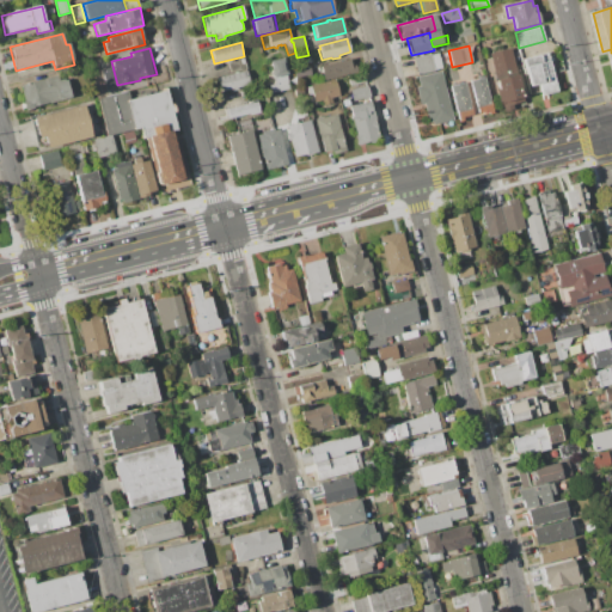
[(489,54),(510,49),(518,74),(496,80),(489,54)]
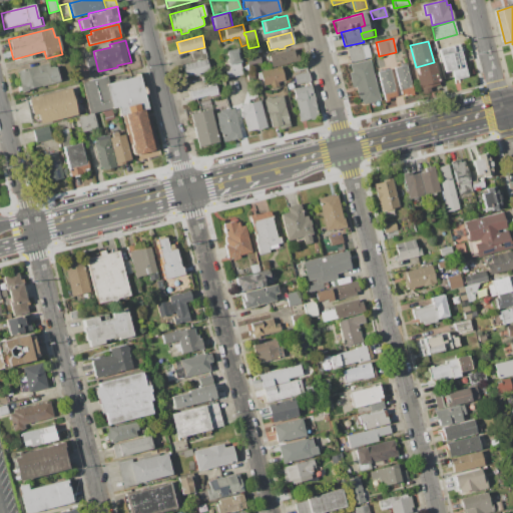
[(351,65),(347,49),(361,45),(361,46),(368,44),(371,57),(365,59),(365,61),(351,65)]
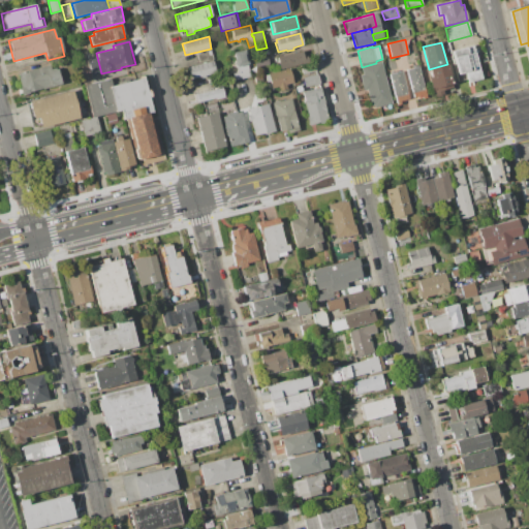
[(452,52),(473,45),(481,80),(468,83),(466,73),(458,75),(452,52)]
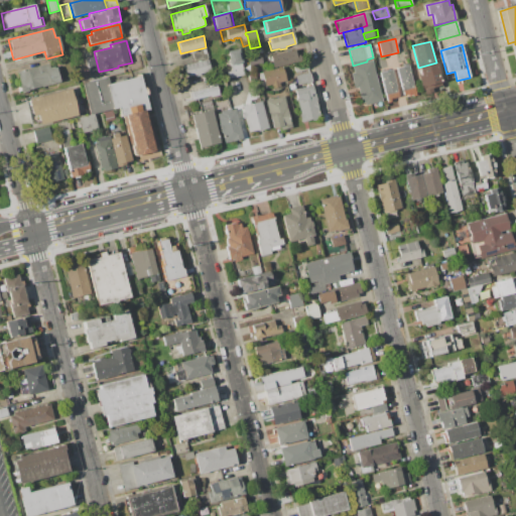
[(260,46),(262,54),(261,54),(251,57),(249,49),(260,46)]
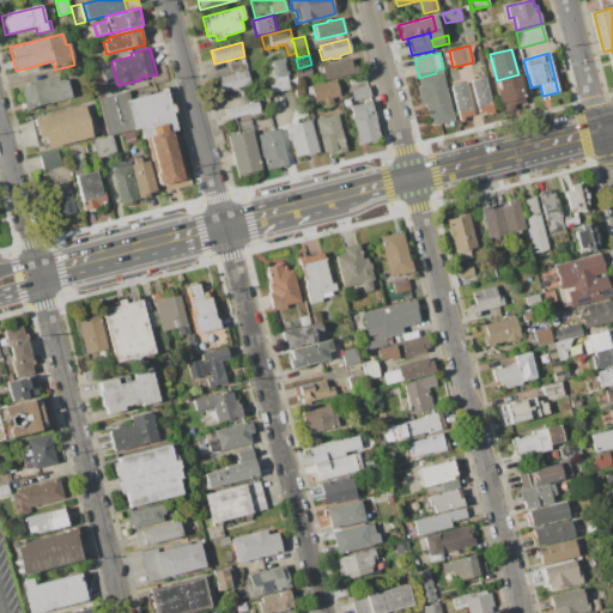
[(269,61),(284,58),(285,61),(287,60),(290,71),(287,71),(289,74),(286,74),(274,78),(272,78),(269,66),(271,66),(269,61)]
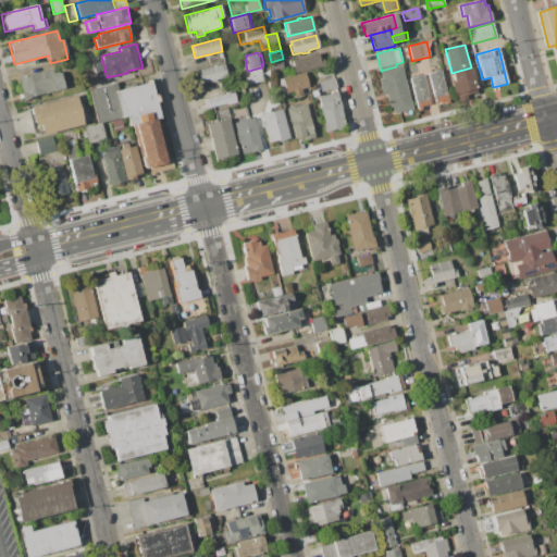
[(292,61),(319,53),(320,60),(322,59),(324,65),(296,74),(292,61)]
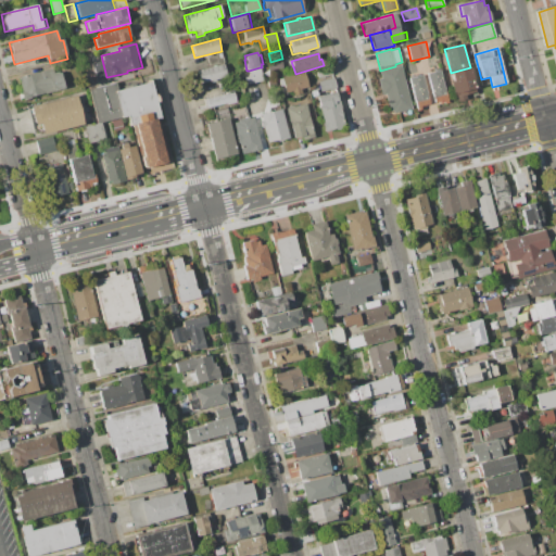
[(270,62),(281,59),(283,67),(269,71),(267,62),(270,62)]
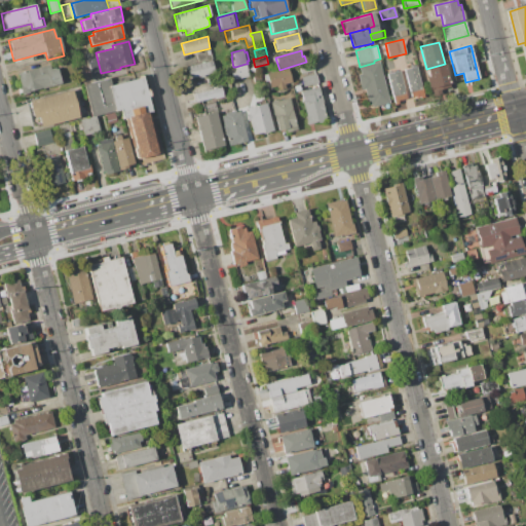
[(187,67),(213,60),(216,72),(190,79),(187,67)]
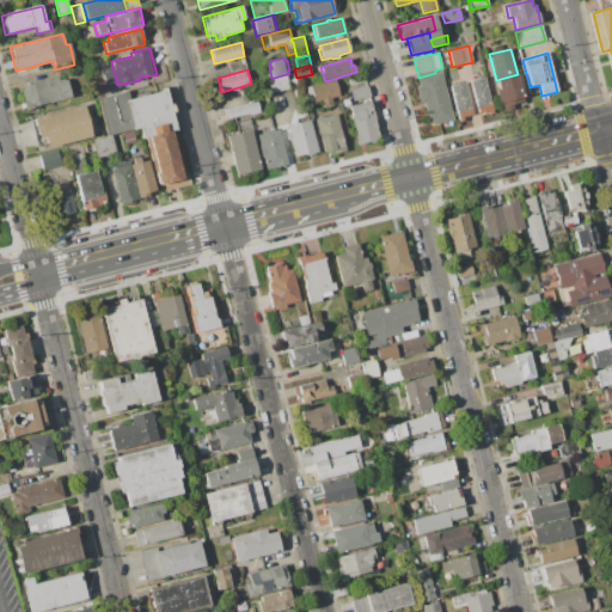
[(417,78),(418,78),(435,73),(440,72),(453,120),(430,126),(424,103),(422,103),(417,87),(420,86),(417,78)]
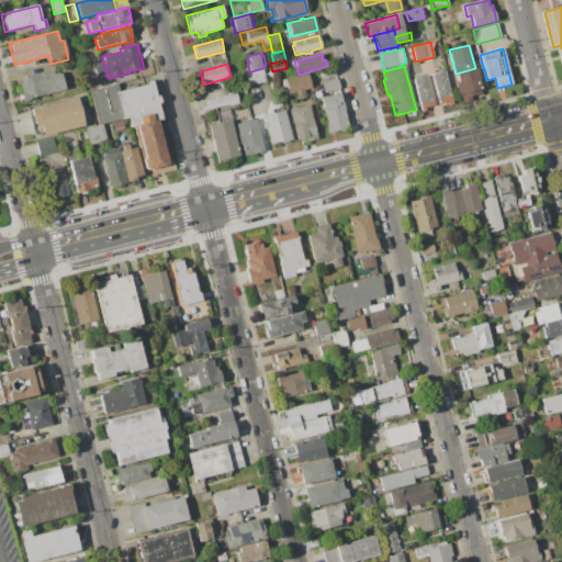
[(23,100),(18,78),(62,67),(67,89),(23,100)]
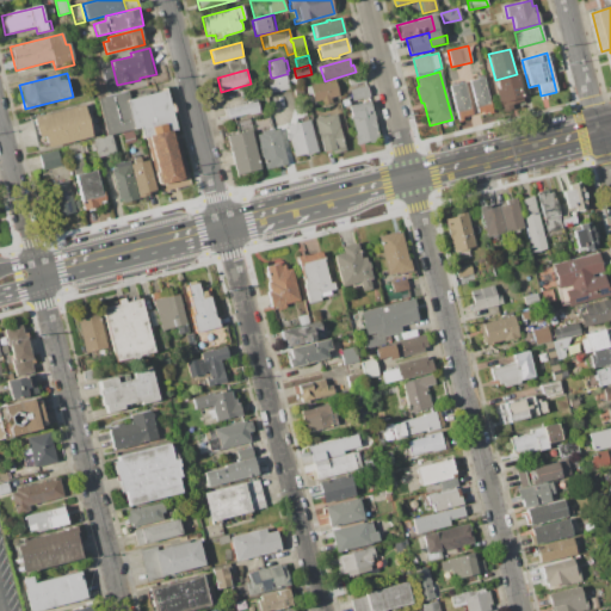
[(347,78),(363,73),(365,82),(350,86),(347,78)]
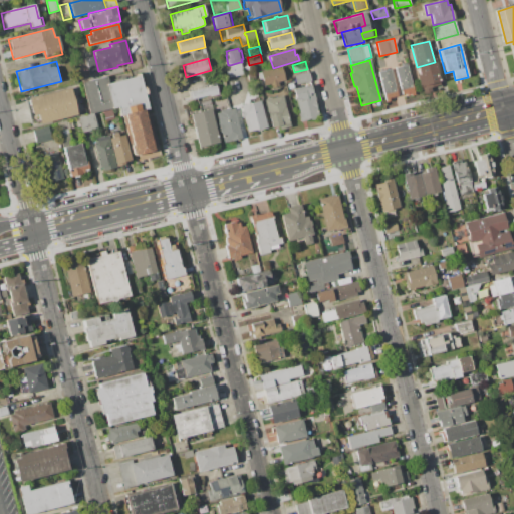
[(230,65),(240,62),(244,74),(228,78),(226,71),(231,69),(230,65)]
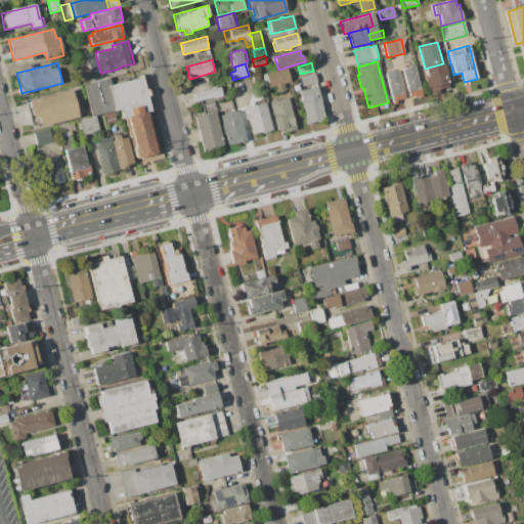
[(425,69),(443,63),(449,87),(439,89),(440,93),(431,95),(430,91),(428,92),(424,77),(427,76),(425,69)]
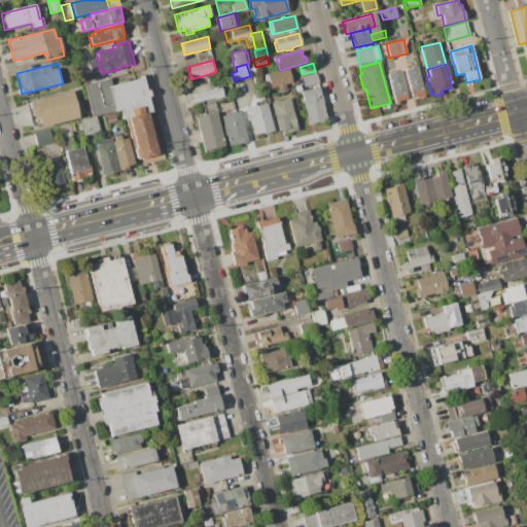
[(405,70),(417,66),(424,98),(418,99),(417,96),(412,98),(405,70)]
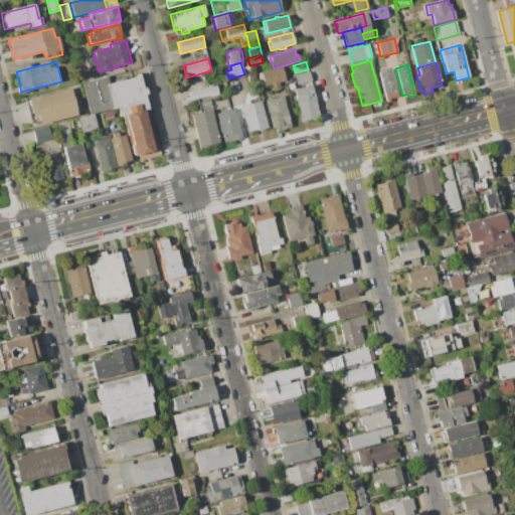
[(262,72),(282,66),(286,80),(279,82),(280,87),(272,89),(271,84),(265,86),(262,72)]
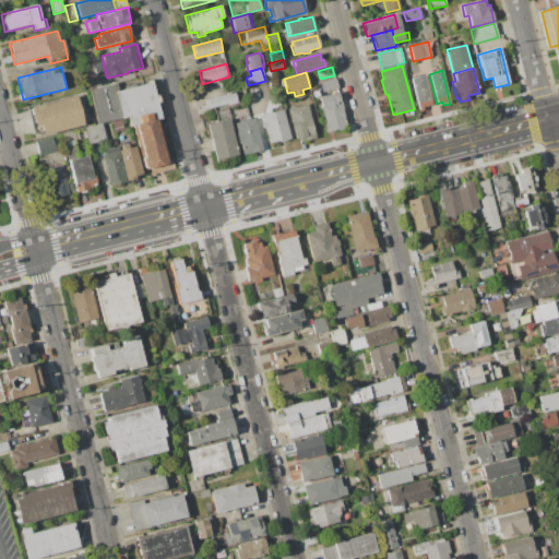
[(411,79),(424,75),(431,104),(425,106),(426,109),(419,111),(411,79)]
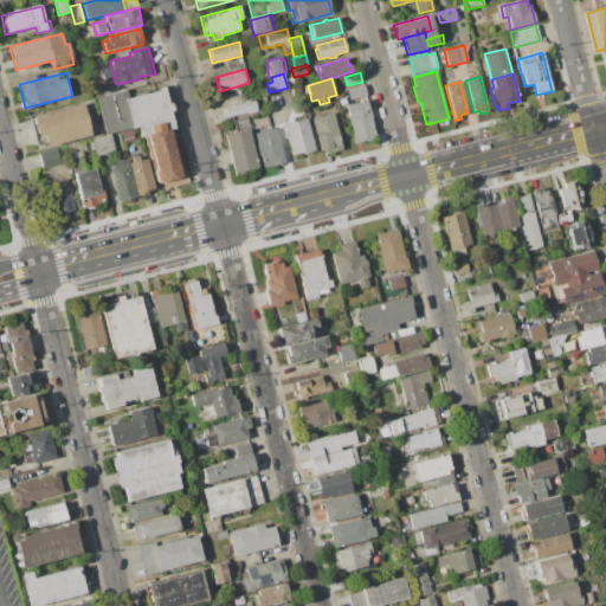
[(347,89),(363,85),(366,95),(349,100),(347,89)]
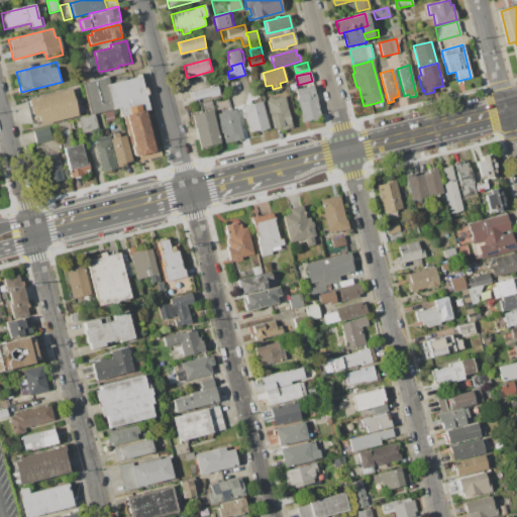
[(108,78),(85,84),(92,115),(115,109),(115,110),(121,109),(125,124),(128,123),(139,165),(165,158),(143,76),(109,85),(108,78)]
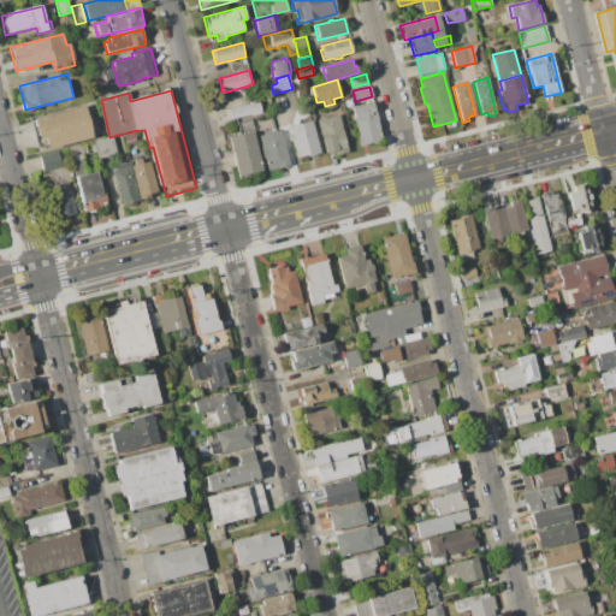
[(225,110),(258,101),(261,114),(252,117),(252,116),(246,116),(227,120),(225,110)]
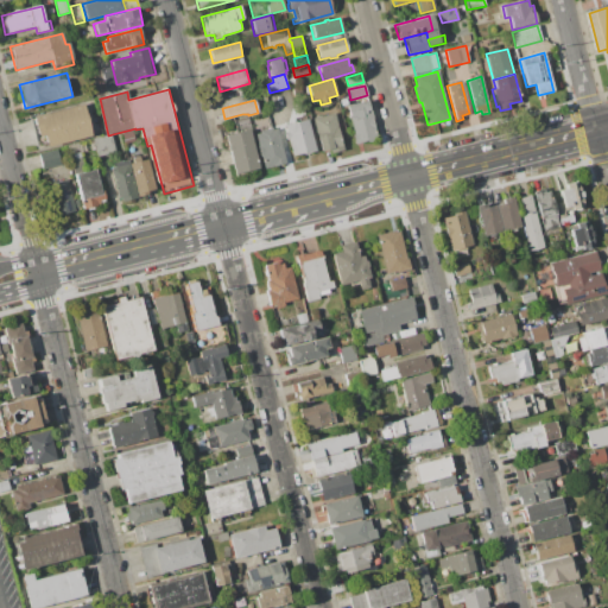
[(347,106),(367,101),(368,108),(369,107),(373,120),(372,120),(377,139),(355,144),(353,134),(354,133),(347,106)]
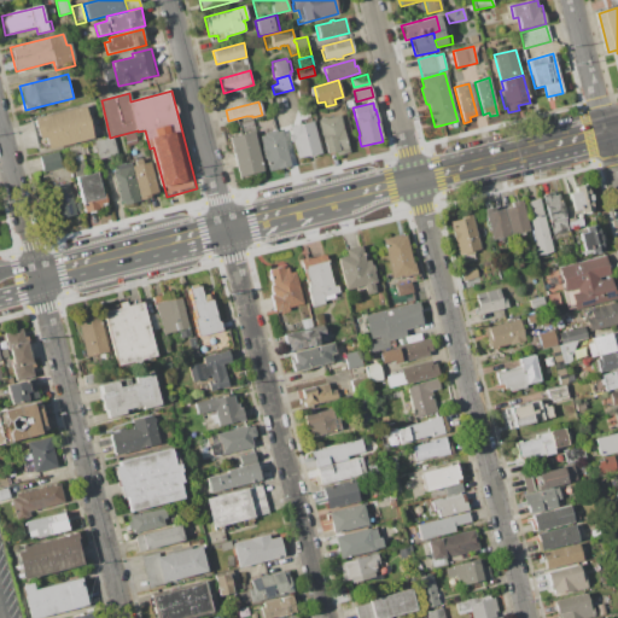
[(34,118),(85,106),(93,139),(47,150),(45,138),(39,139),(34,118)]
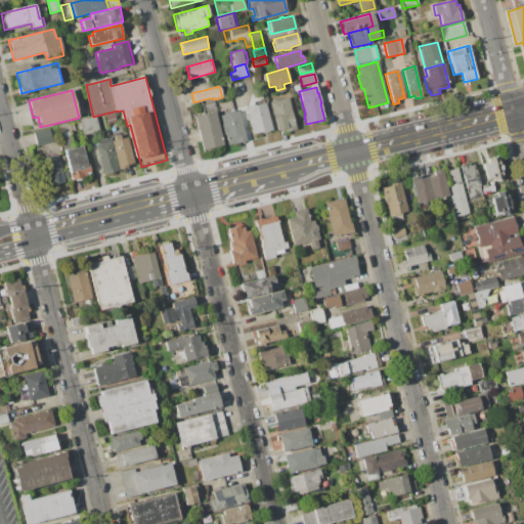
[(269,102),(288,97),(296,130),(286,133),(285,129),(276,131),(269,102)]
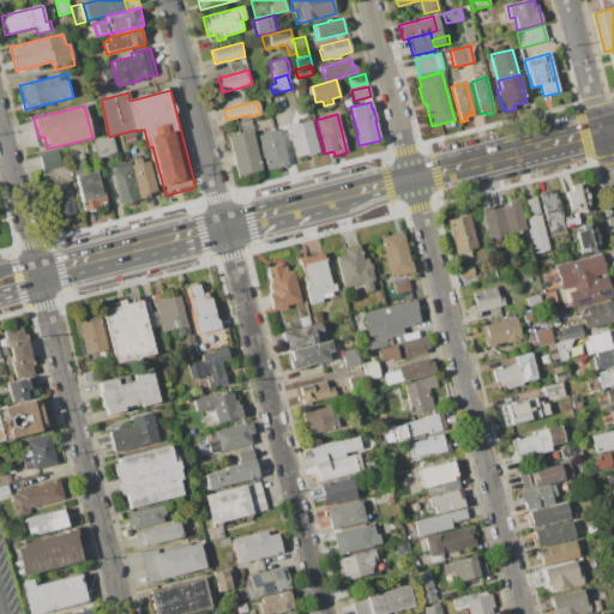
[(288,126),(311,120),(319,152),(306,156),(295,158),(292,140),(287,142),(284,134),(289,133),(288,126)]
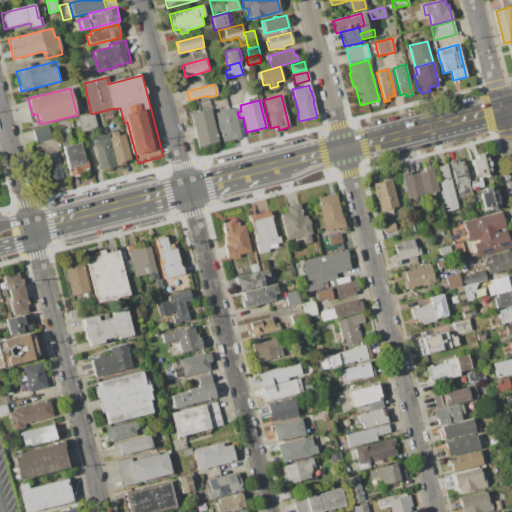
[(215,113),(219,112),(219,110),(229,108),(229,109),(232,108),(240,138),(231,140),(230,140),(222,142),(215,113)]
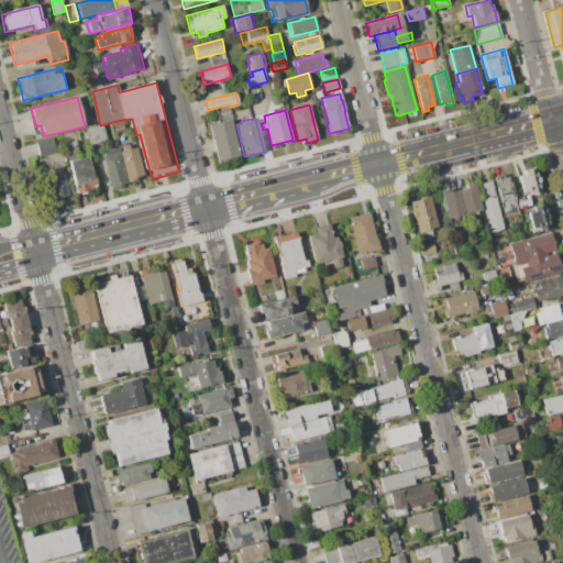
[(113,123),(122,120),(125,130),(116,133),(113,123)]
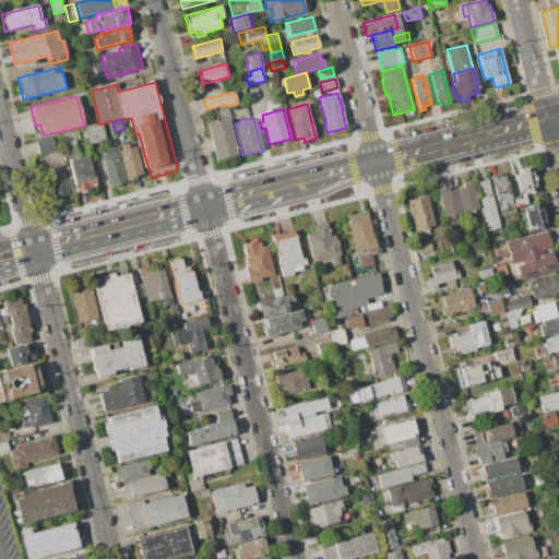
[(207,125),(229,119),(238,155),(216,161),(207,125)]
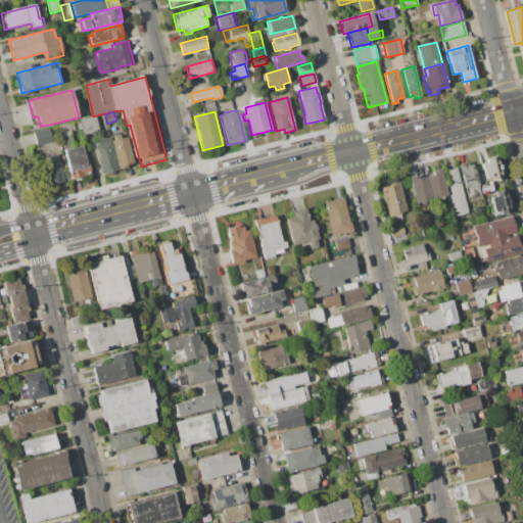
[(80,120),(95,115),(99,131),(83,135),(80,120)]
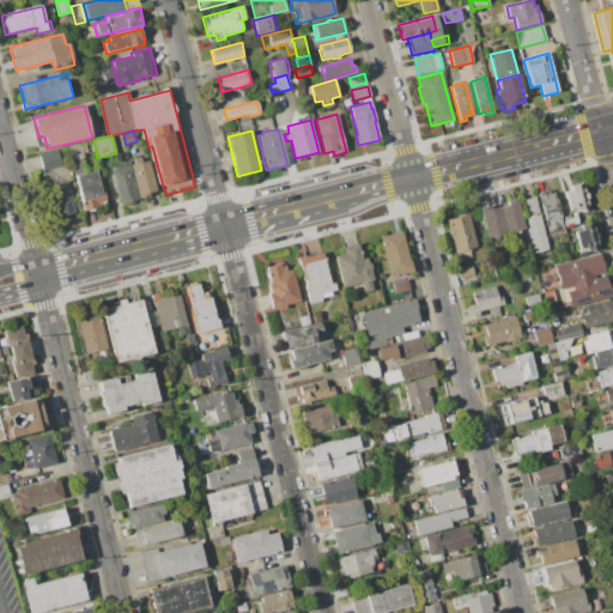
[(67,147),(84,143),(86,152),(80,153),(86,174),(76,176),(67,147)]
